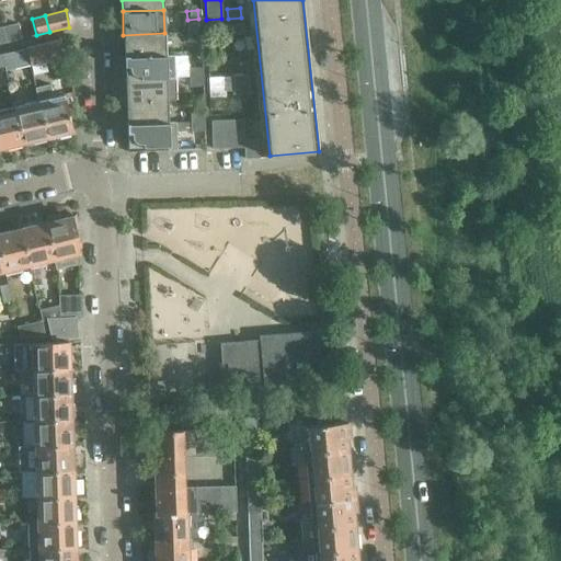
[(242,22),(228,24),(229,33),(243,32),(242,22)]
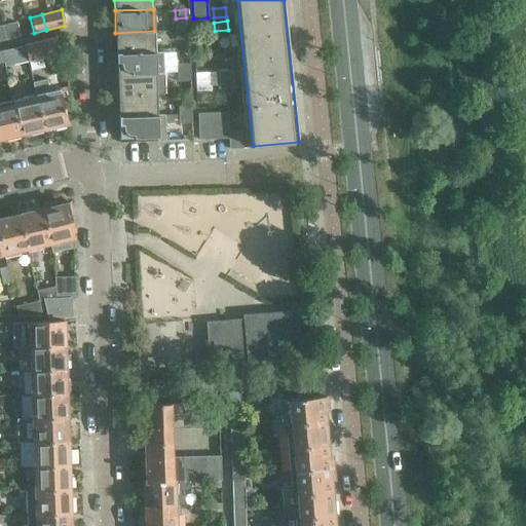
[(15,22),(1,25),(4,39),(19,36),(15,22)]
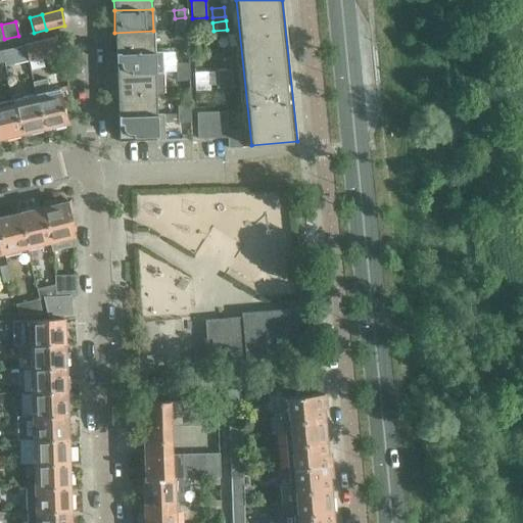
[(175,31),(187,30),(187,21),(175,21),(175,31)]
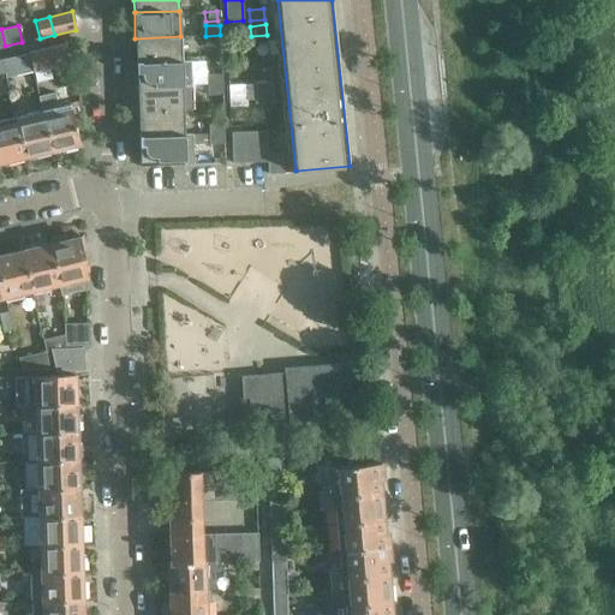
[(206,46),(221,46),(220,35),(206,36),(206,46)]
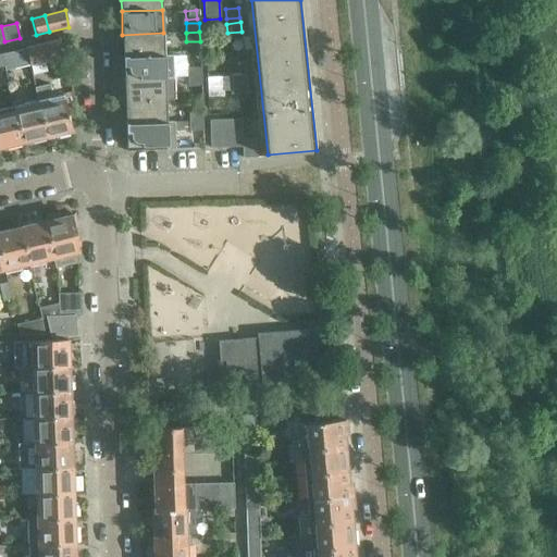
[(163,33),(122,35),(123,57),(163,56),(163,33)]
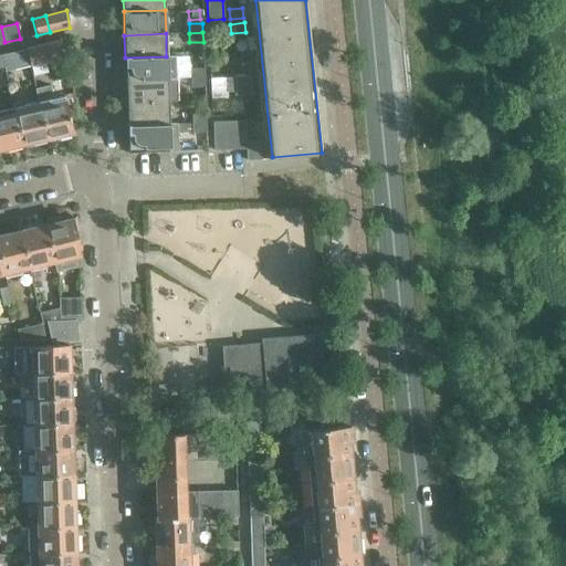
[(55,42),(25,49),(29,65),(59,59),(55,42)]
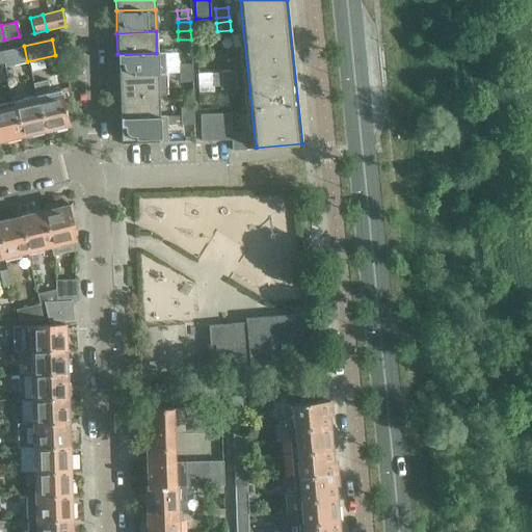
[(24,47),(23,46),(1,51),(4,67),(27,61),(24,46),(24,47)]
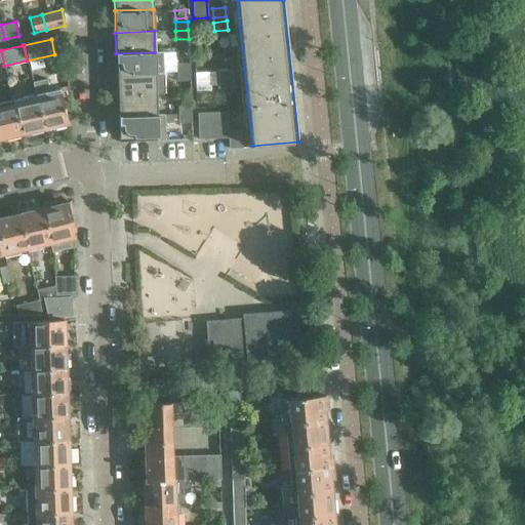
[(154,52),(116,53),(117,74),(162,73),(162,52),(154,52)]
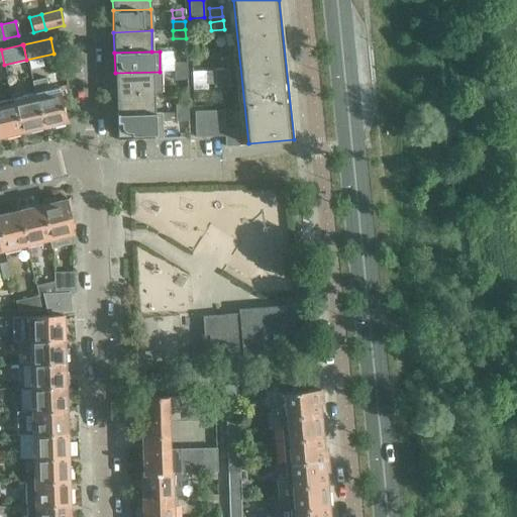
[(175,71),(187,71),(187,62),(174,63),(175,71)]
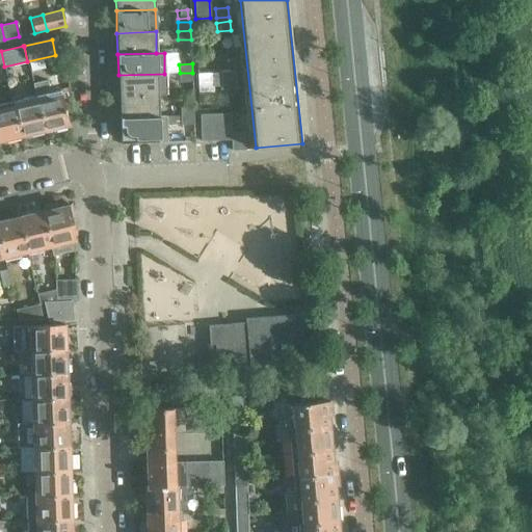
[(180,82),(192,81),(192,73),(180,73),(180,82)]
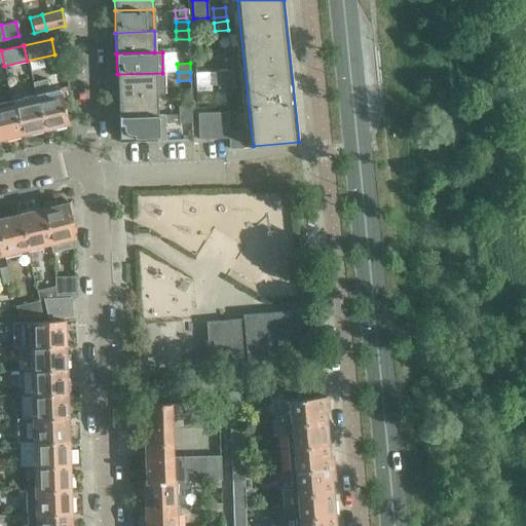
[(209,80),(231,80),(231,72),(209,73),(209,80)]
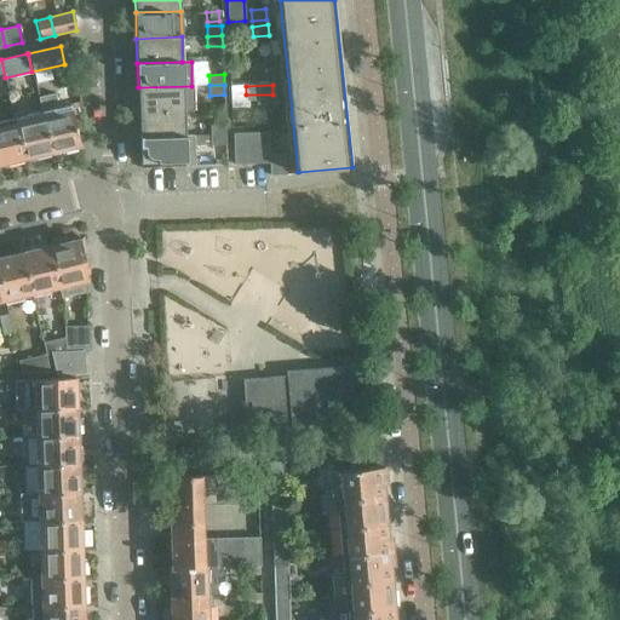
[(191,86),(138,87),(138,113),(184,110),(193,110),(191,86)]
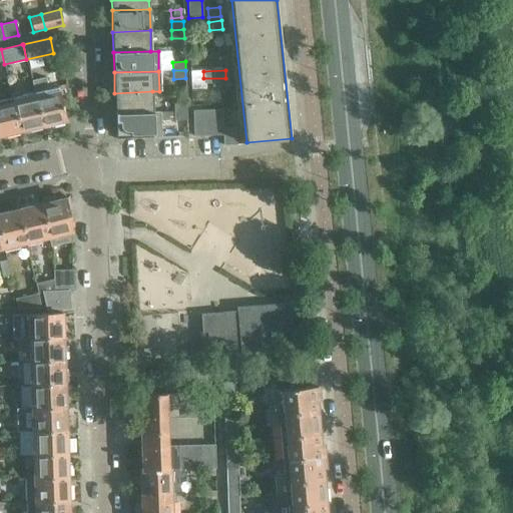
[(31,80),(34,92),(35,94),(42,125),(52,123),(52,125),(63,122),(62,120),(65,120),(62,106),(66,105),(63,90),(58,90),(57,86),(48,88),(45,77),(31,80)]
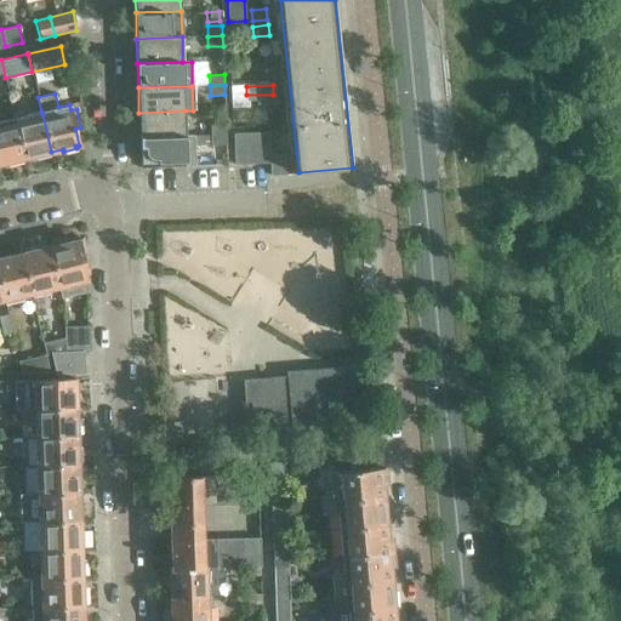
[(273,104),(273,95),(246,95),(246,106),(273,104)]
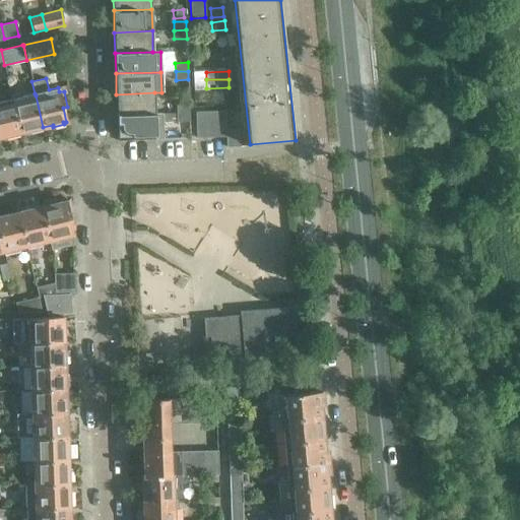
[(154,92),(116,94),(117,115),(155,114),(154,92)]
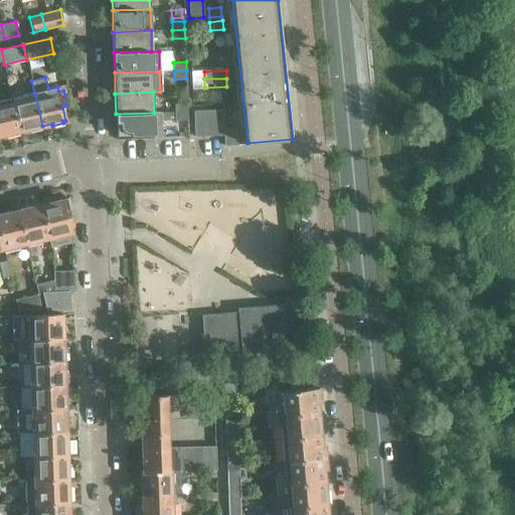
[(20,95),(11,97),(12,101),(19,131),(42,126),(35,95),(20,98),(20,95)]
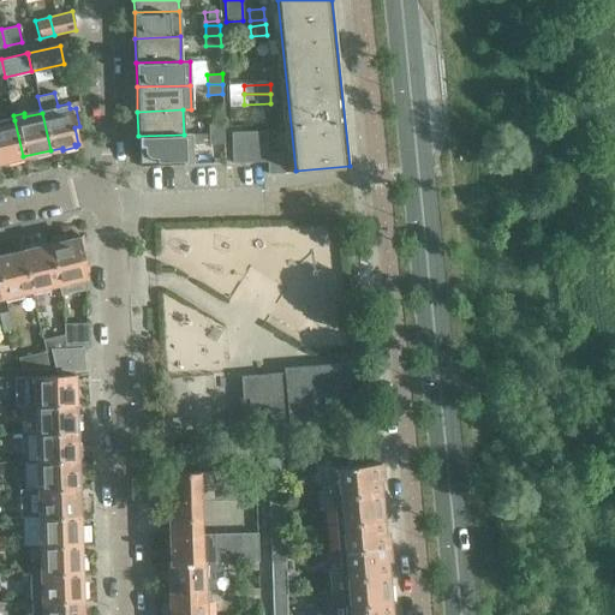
[(15,120),(0,123),(0,161),(23,156),(15,120)]
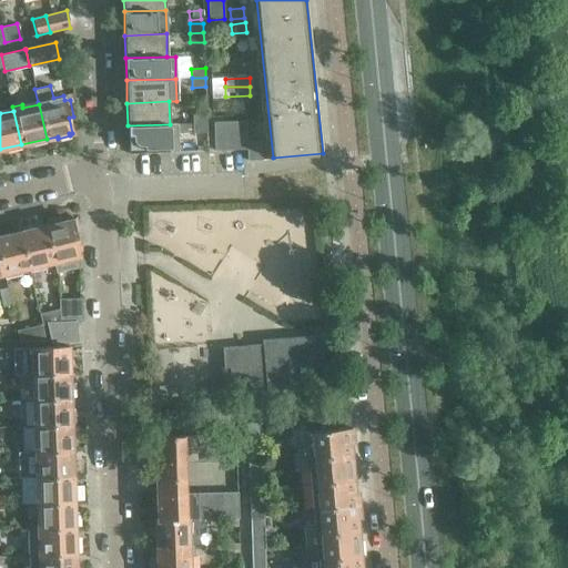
[(192,113),(192,123),(206,122),(206,113),(192,113)]
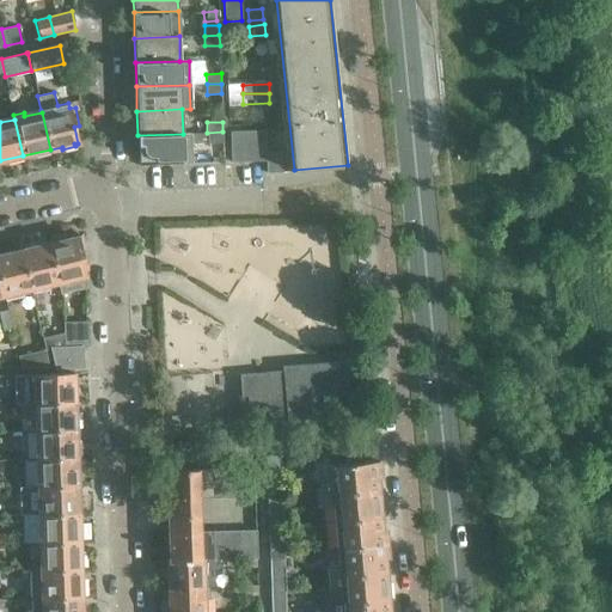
[(265,129),(230,132),(231,161),(265,160),(265,172),(282,171),(282,164),(281,152),(267,152),(265,129)]
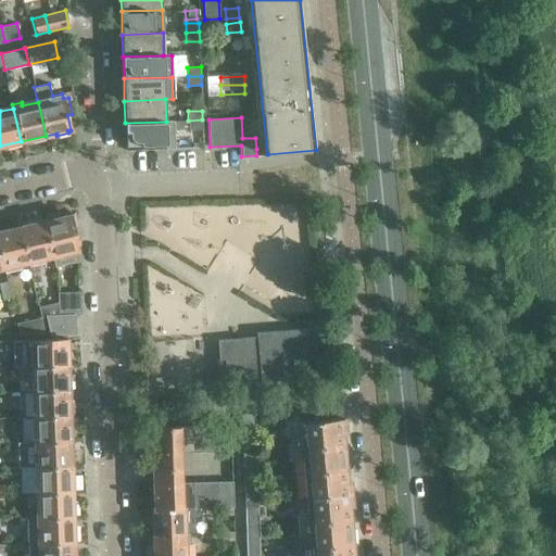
[(188,121),(189,129),(202,129),(202,119),(188,121)]
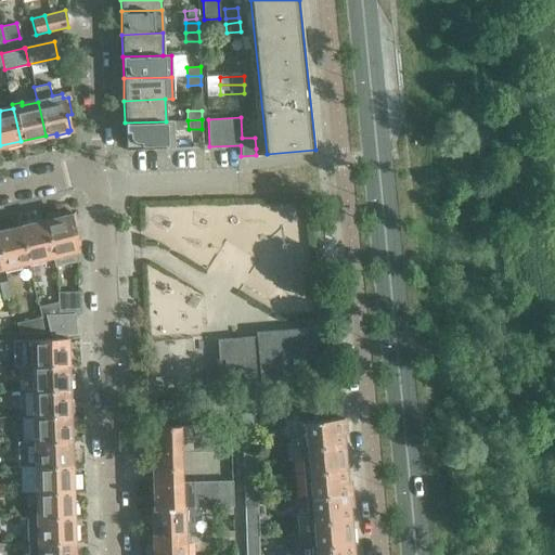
[(173,120),(166,121),(125,123),(126,144),(166,143),(167,149),(175,149),(173,120)]
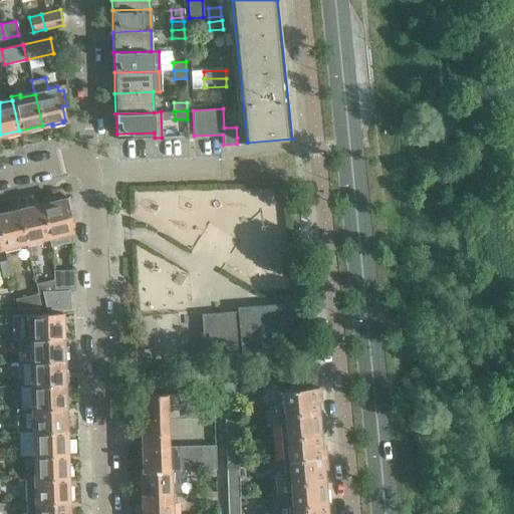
[(41,204),(49,239),(51,245),(72,240),(69,224),(70,224),(67,210),(69,209),(67,199),(64,200),(64,199),(41,204)]
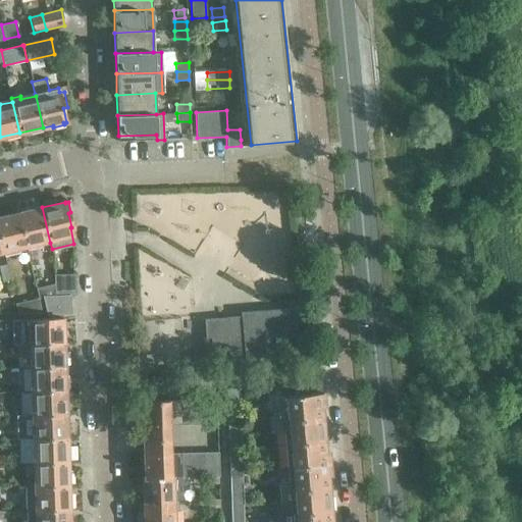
[(42,207),(19,212),(28,248),(50,243),(42,207)]
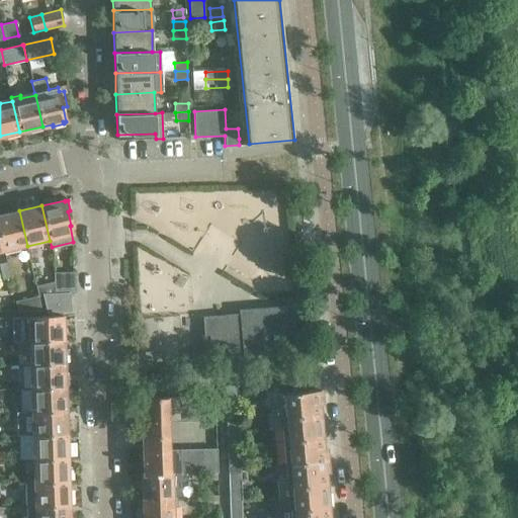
[(19,210),(0,214),(0,231),(5,251),(27,246),(19,210)]
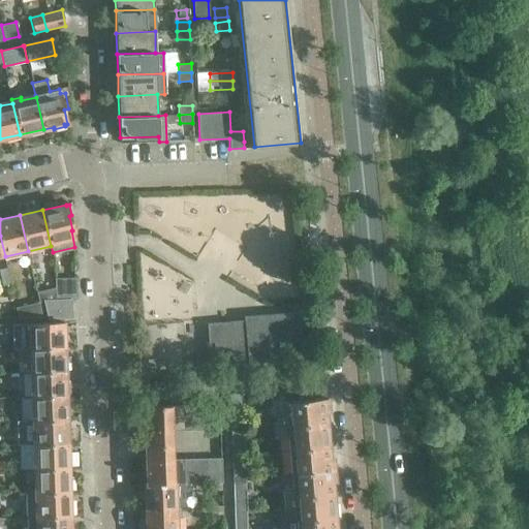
[(11,284),(7,269),(0,270),(0,272),(3,286),(11,284)]
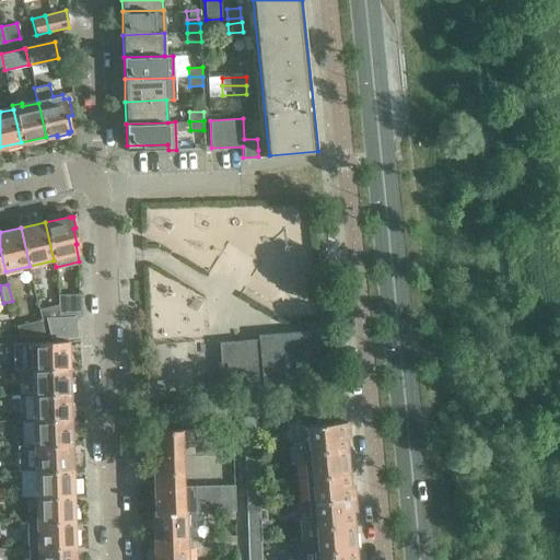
[(45,316),(46,319),(48,330),(49,335),(74,335),(73,317),(79,316),(79,293),(59,294),(59,304),(59,316),(45,316)]
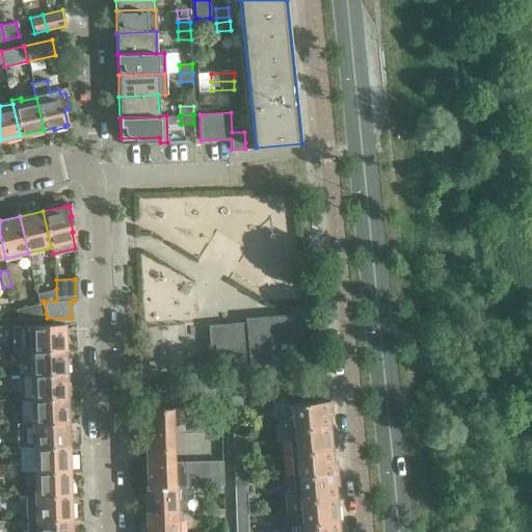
[(56,300),(56,289),(37,293),(40,300),(43,300),(56,300)]
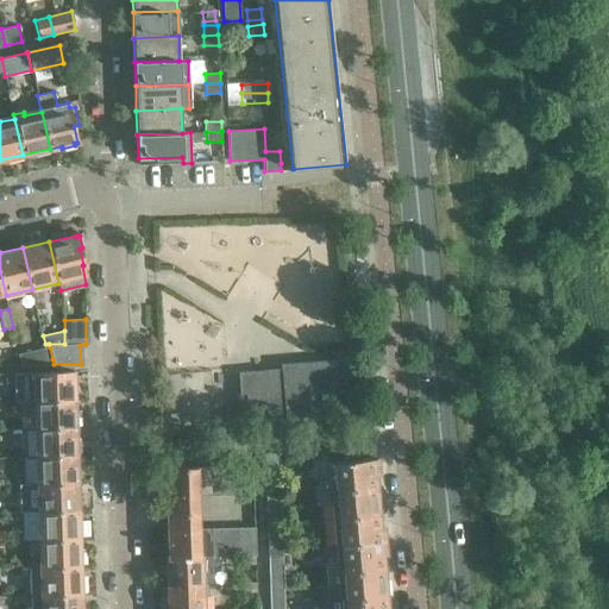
[(18,353),(20,366),(49,365),(45,349),(44,349),(18,353)]
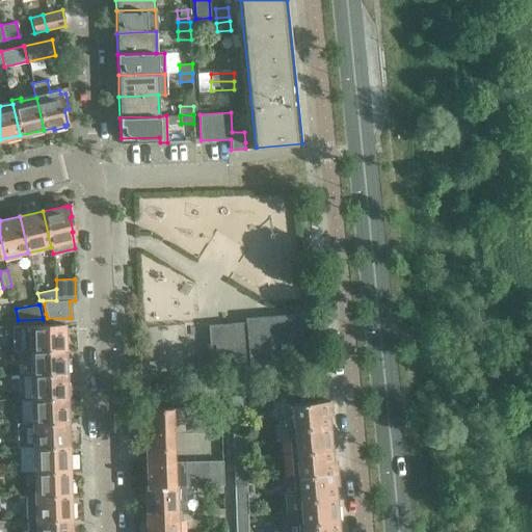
[(245,322),(208,325),(209,344),(207,344),(207,352),(210,352),(211,371),(296,364),(295,344),(306,343),(303,314),(292,315),(292,314),(244,318),(245,322)]
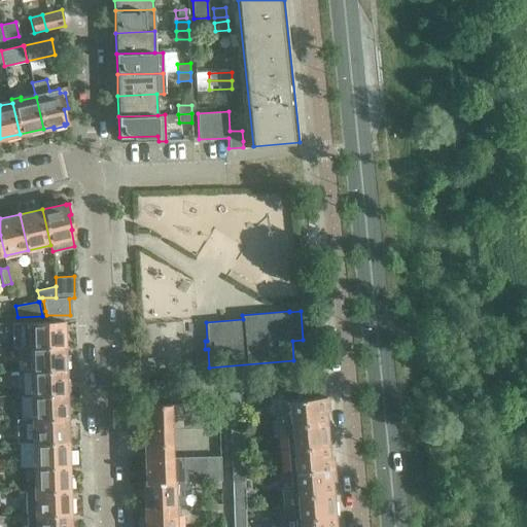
[(28,327),(27,327),(28,346),(64,345),(63,321),(28,322),(28,327)]
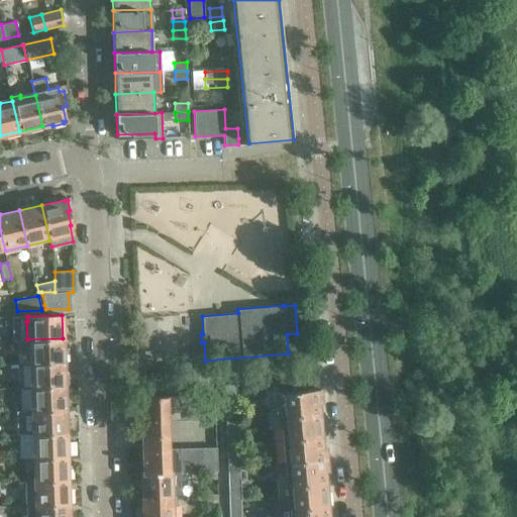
[(63,338),(27,339),(28,364),(64,363),(63,338)]
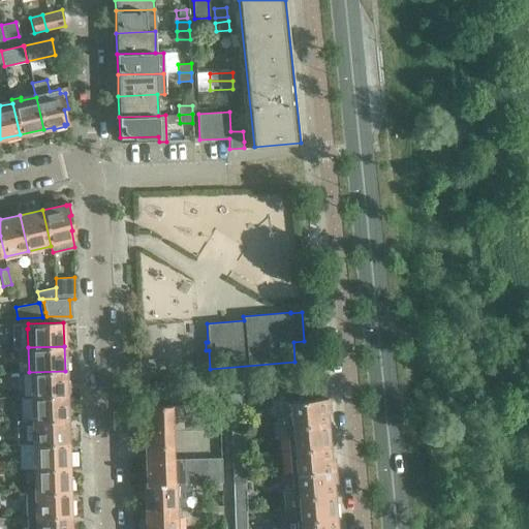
[(65,371),(29,372),(29,396),(65,395),(65,371)]
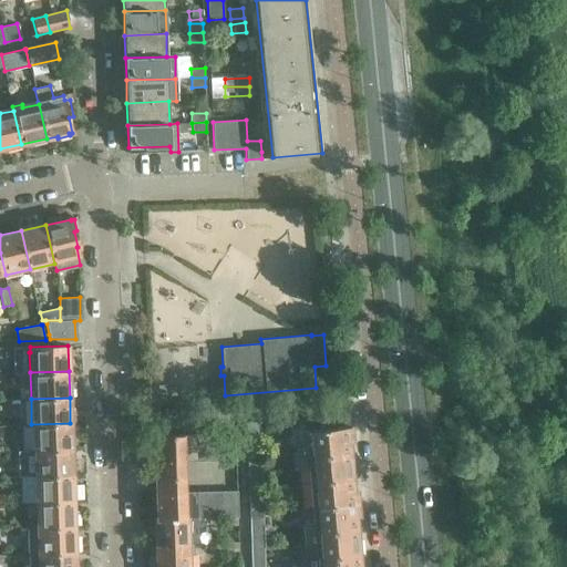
[(257,439),(257,422),(245,422),(246,439),(257,439)]
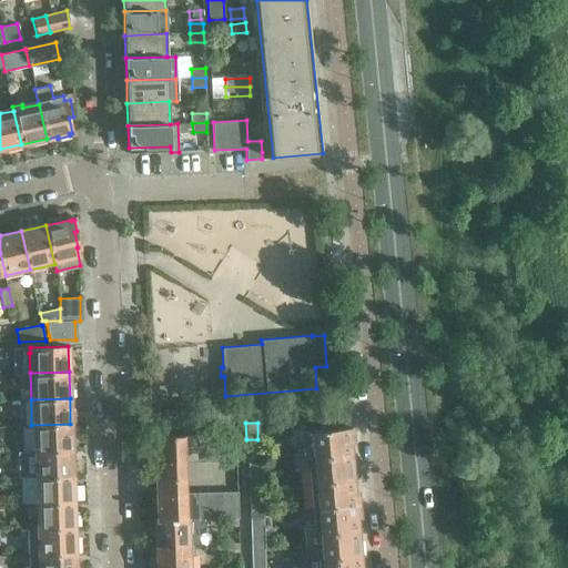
[(70,424),(31,425),(32,452),(71,450),(70,424)]
